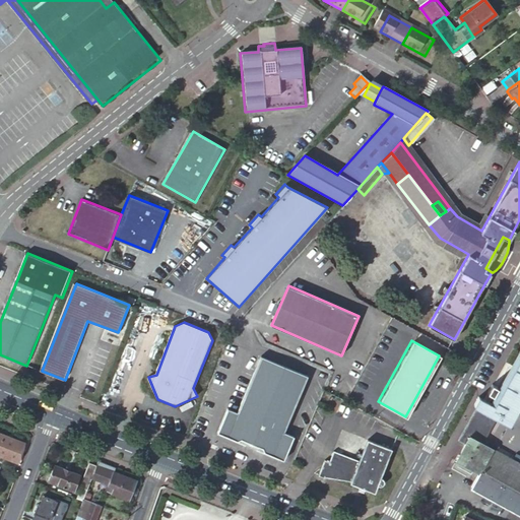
[(519,351),(492,404),(477,397),(473,405),(476,407),(480,409),(493,416),(507,425),(519,399),(519,351)]
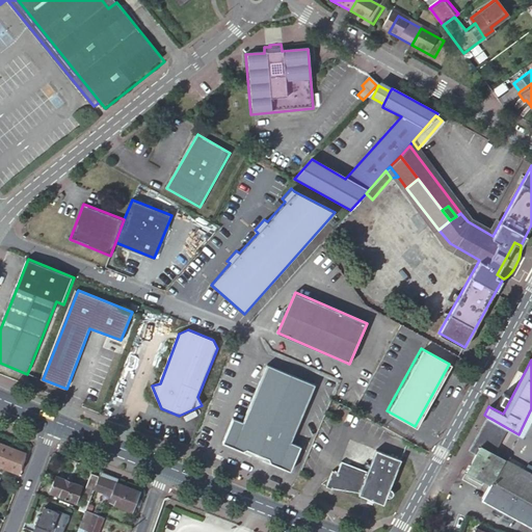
[(289,440),(313,382),(266,364),(242,421),(233,417),(222,442),(243,450),(247,447),(267,455),(270,461),(289,469),(299,444),(289,440)]
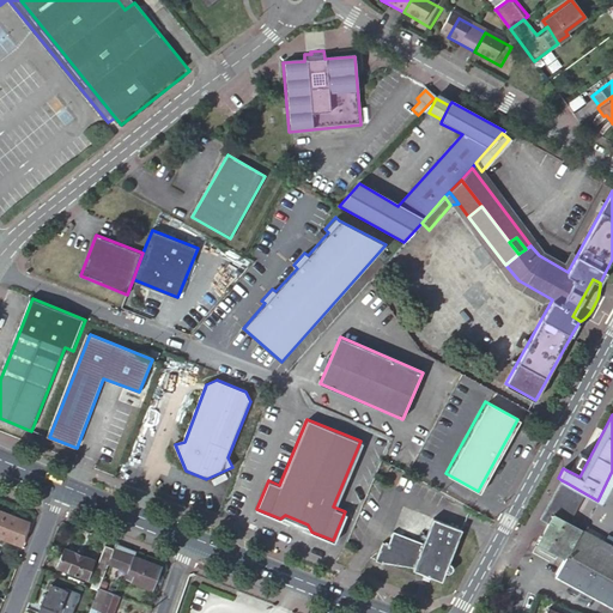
[(566,483),(562,480),(540,519),(548,525),(551,521),(547,519),(566,483)]
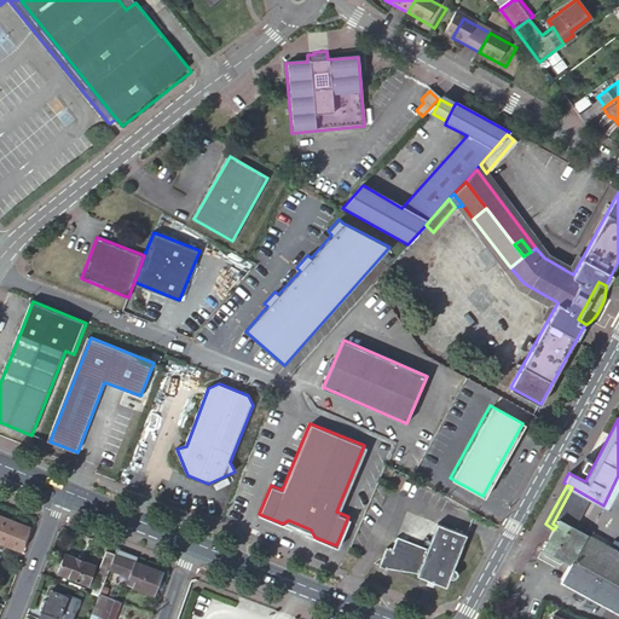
[(618,553),(571,526),(586,496),(572,487),(553,524),(556,526),(554,530),(543,549),(573,567),(577,562),(618,585),(618,553)]
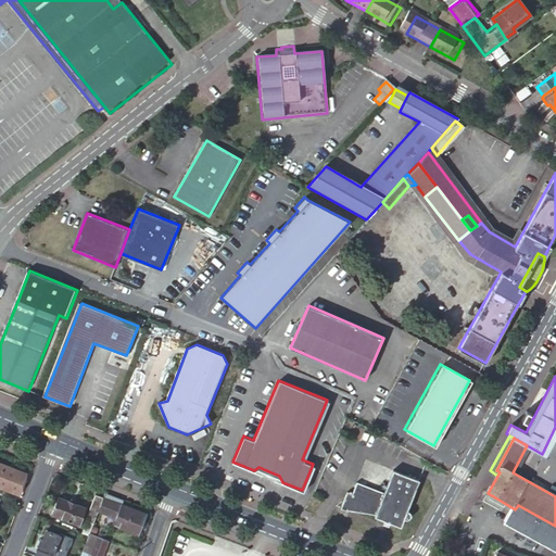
[(26,472),(0,462),(0,487),(19,494),(26,472)]
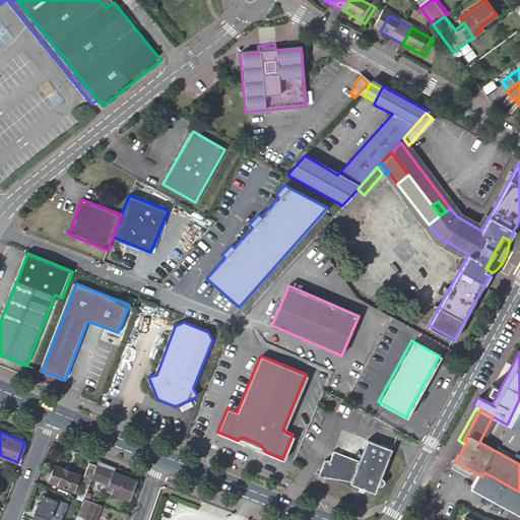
[(380,480),(393,452),(368,441),(359,461),(333,450),(328,460),(324,459),(317,474),(322,476),(323,476),(350,481),(349,483),(360,489),(359,491),(364,493),(365,491),(374,495),(377,488),(380,489),(382,489),(383,486),(384,484),(383,482),(382,481),(380,480)]
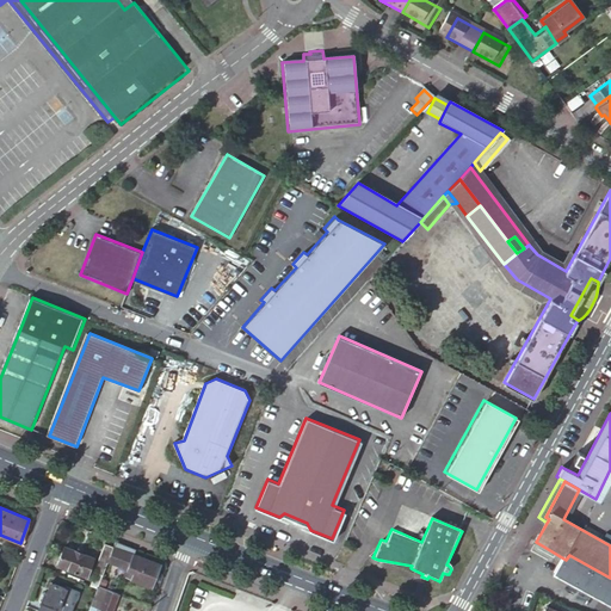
[(107,561),(113,547),(104,542),(93,571),(96,572),(91,585),(98,587),(99,585),(107,561)]
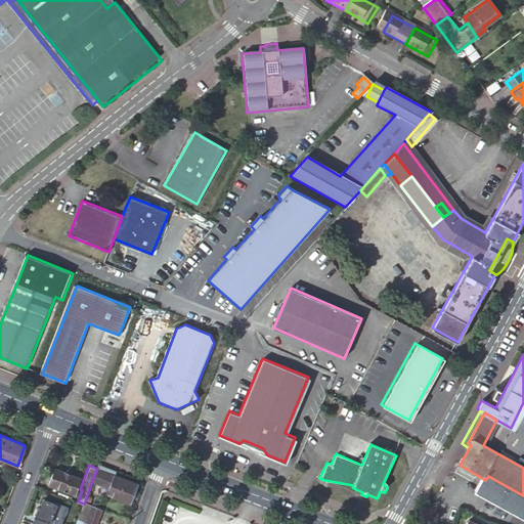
[(74,494),(80,478),(70,474),(71,471),(67,469),(64,472),(54,468),(48,484),(74,494)]
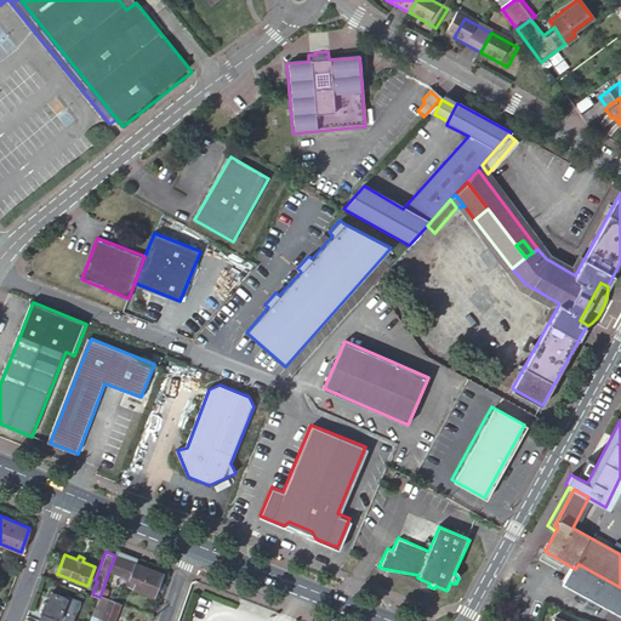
[(164,573),(115,556),(109,570),(127,577),(125,585),(154,596),(158,588),(163,591),(164,590),(165,585),(165,582),(160,581),(164,573)]
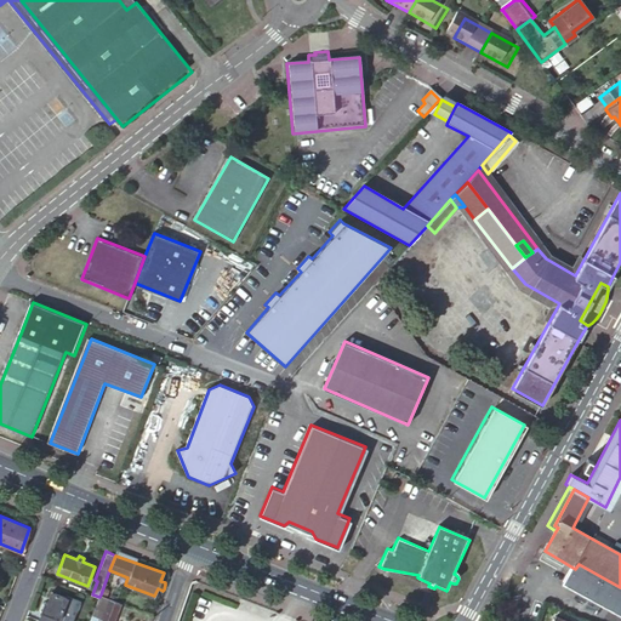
[(43,613),(39,620),(43,620),(66,620),(63,620),(67,609),(63,608),(68,598),(56,593),(51,603),(45,600),(40,611),(43,613)]
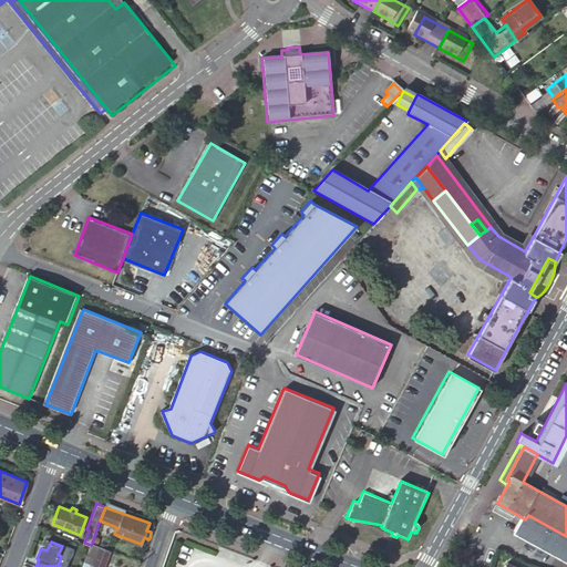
[(104,566),(111,550),(92,543),(91,545),(81,566),(104,566)]
